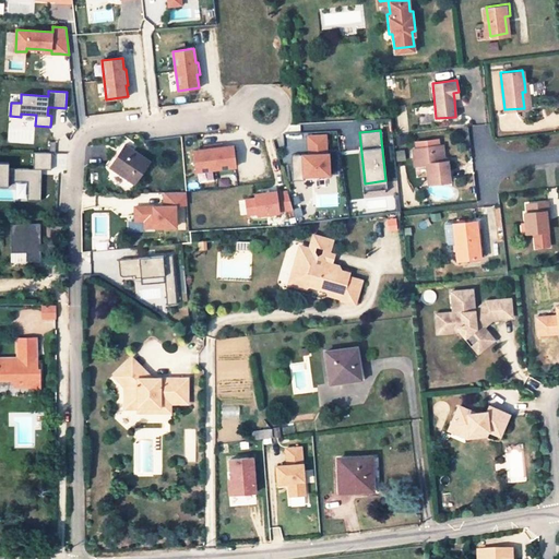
[(308,154),(295,154),(295,163),(290,163),(292,180),(304,179),(302,176),(329,175),(328,153),(326,153),(325,134),(307,134),(308,154)]
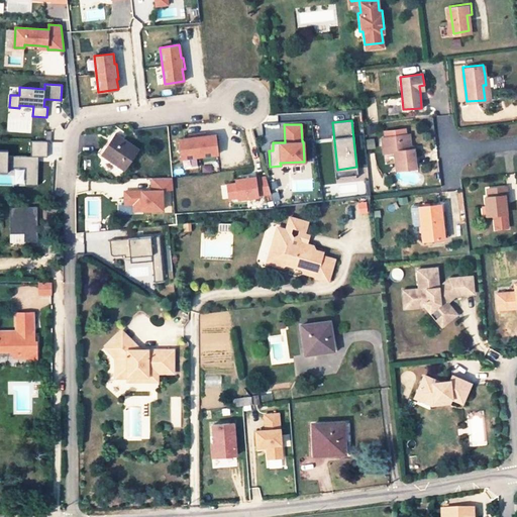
[(139,149),(115,133),(100,154),(125,171),(139,149)]
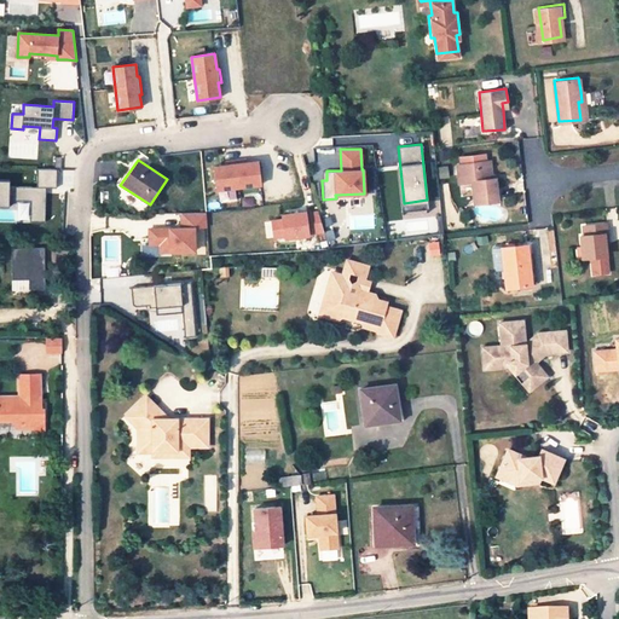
[(256,161),(244,162),(244,160),(226,162),(226,165),(213,167),(217,190),(260,184),(256,161)]
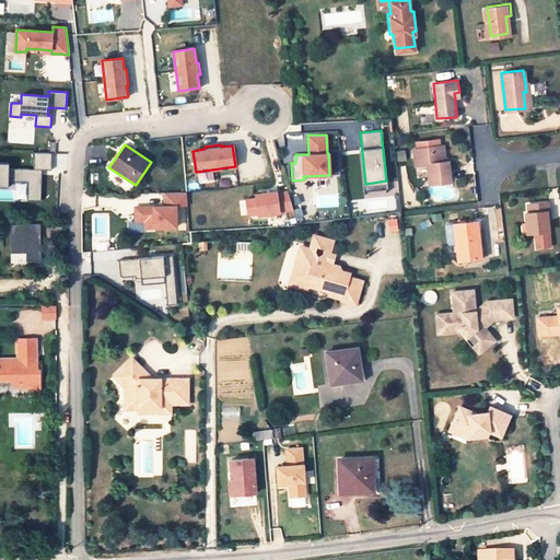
[(444,162),(442,147),(413,150),(415,166),(427,165),(429,184),(450,182),(447,161),(444,162)]
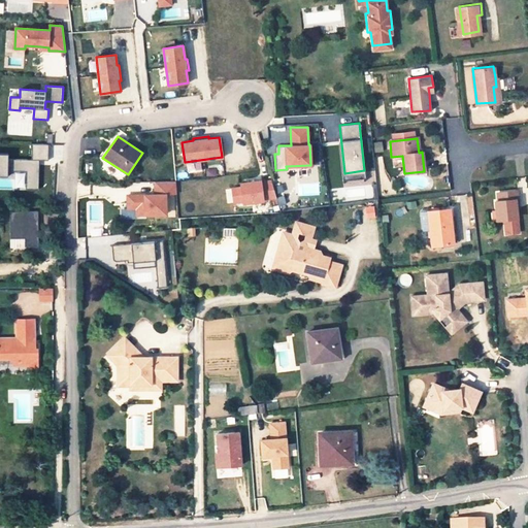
[(32,143),(32,159),(39,160),(48,160),(48,143),(32,143)]
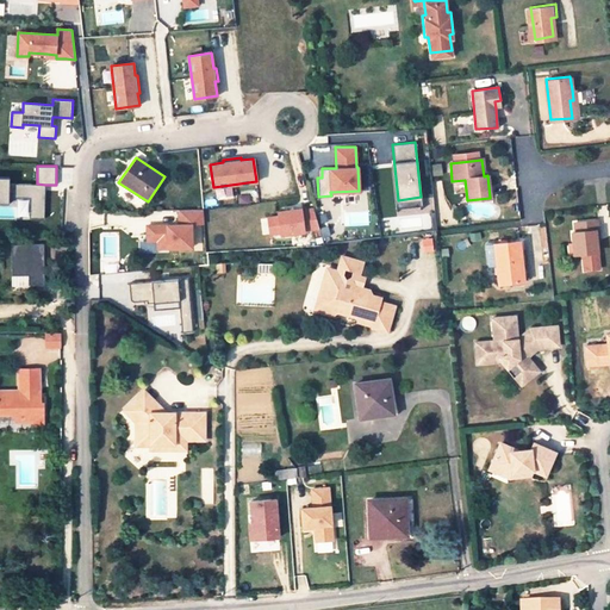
[(10,176),(0,176),(0,203),(10,203),(10,197),(30,198),(30,218),(44,218),(45,190),(31,190),(31,184),(10,182),(10,176)]
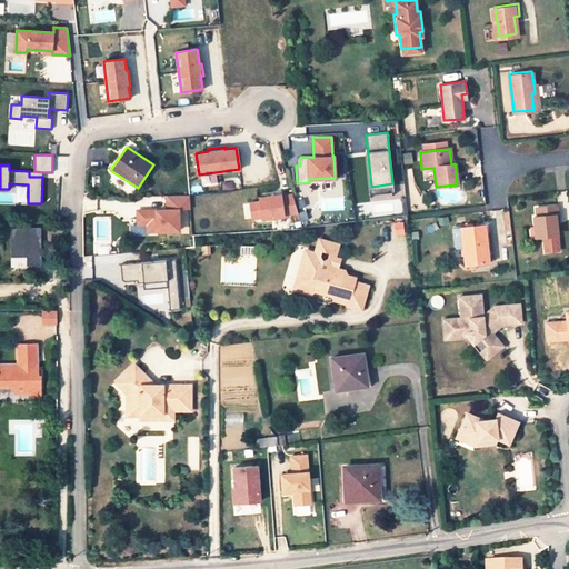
[(259,201),(249,202),(251,218),(261,216),(261,218),(283,215),(283,213),(298,211),(292,193),(280,196),(280,193),(259,197),(259,201)]
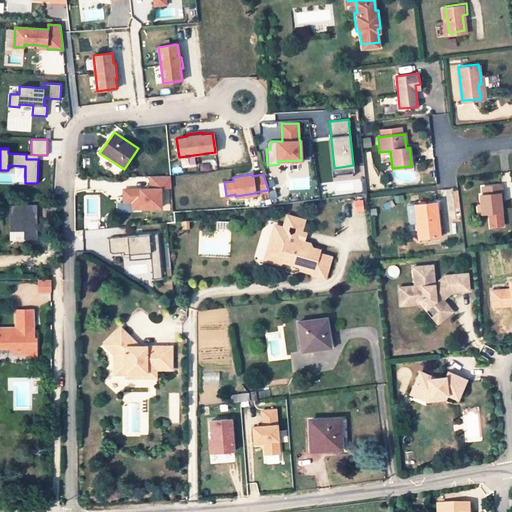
[(150,188),(123,189),(124,201),(132,201),(132,208),(161,207),(160,186),(171,186),(170,175),(150,176),(150,188)]
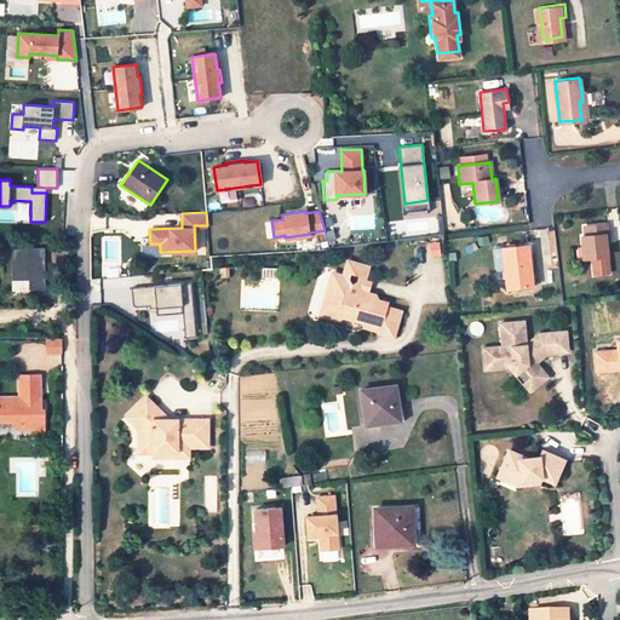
[(604,245),(604,235),(608,235),(607,224),(583,227),(584,236),(581,236),(583,246),(584,259),(591,258),(606,257),(604,245)]
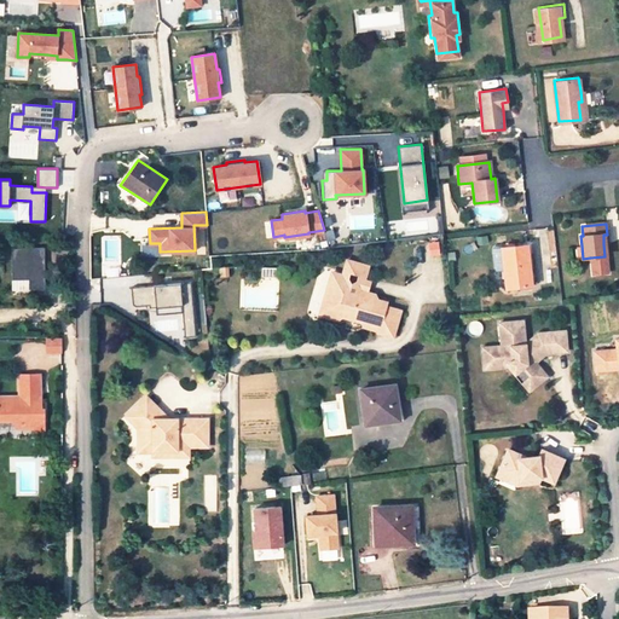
[(526,246),(501,249),(505,288),(528,285),(526,265),(528,265),(526,246)]
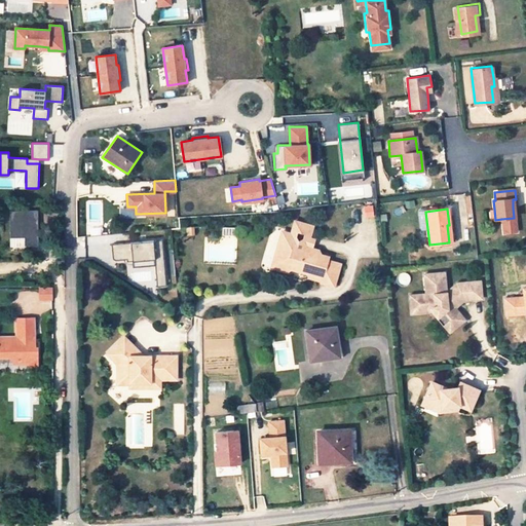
[(38,210),(10,210),(10,236),(25,236),(25,246),(38,245),(38,210)]
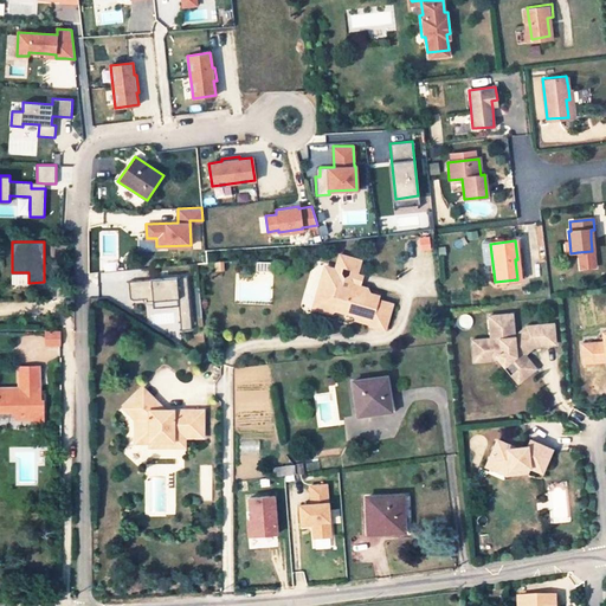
[(592,251),(578,252),(579,269),(594,266),(592,251)]
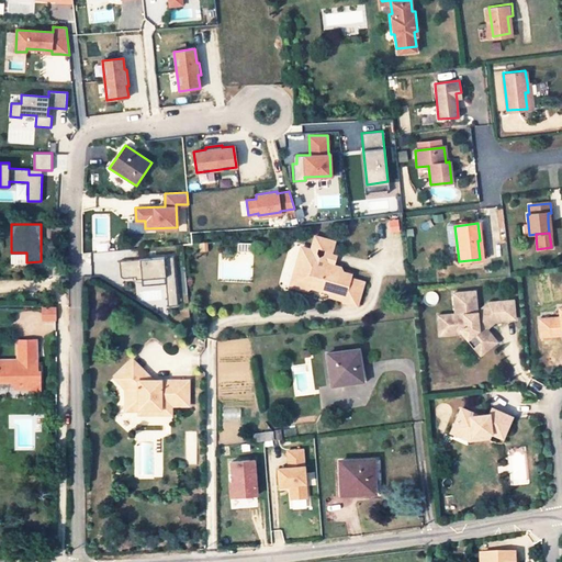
[(334,294),(344,298),(343,300),(341,303),(357,307),(363,283),(350,280),(351,274),(343,272),(341,268),(334,266),(327,263),(328,258),(334,242),(315,236),(311,249),(303,247),(301,258),(305,259),(303,266),(300,268),(296,280),(306,283),(313,282),(330,287),(332,290),(335,291),(334,294)]
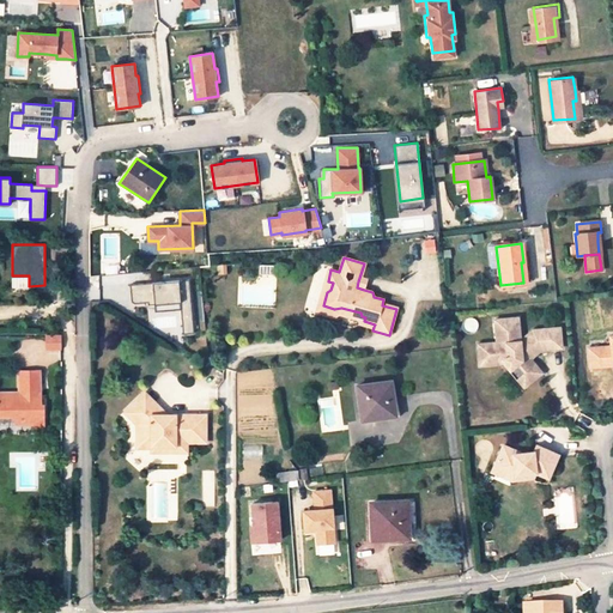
[(374,327),(375,325),(364,321),(365,317),(362,316),(360,313),(341,308),(334,309),(323,305),(327,292),(331,290),(333,283),(328,281),(331,269),(327,268),(315,313),(334,319),(335,316),(374,327)]
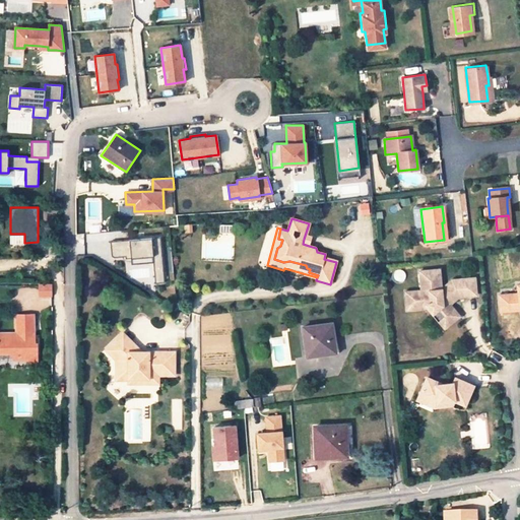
[(24,234),(10,234),(10,243),(24,243),(24,234)]
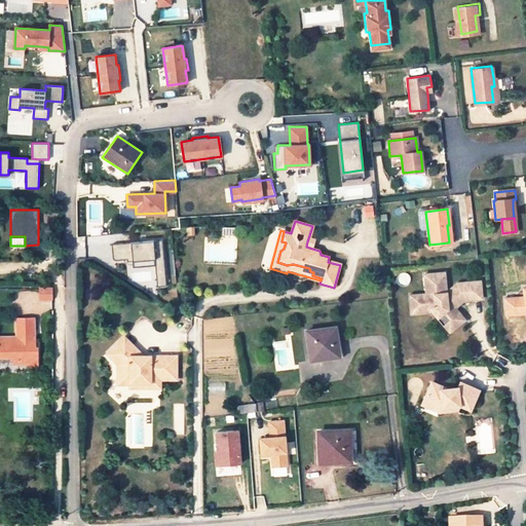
[(162,238),(111,243),(113,258),(115,260),(126,259),(127,261),(133,260),(154,258),(155,265),(156,278),(165,277),(162,238)]
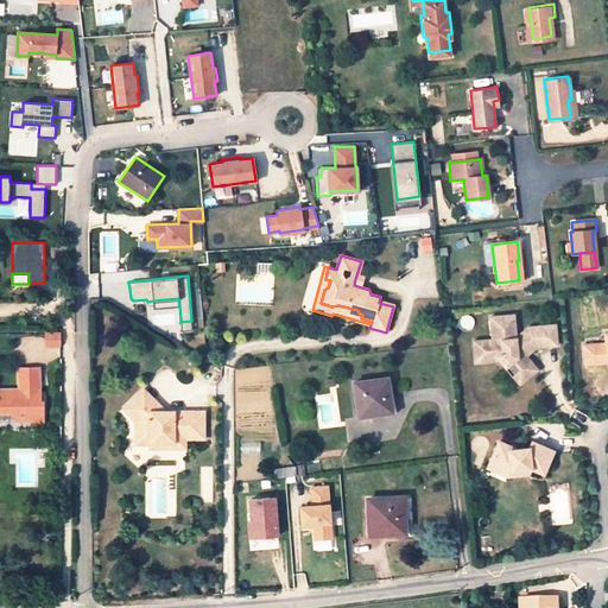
[(178,298),(153,301),(154,309),(179,306),(178,298)]
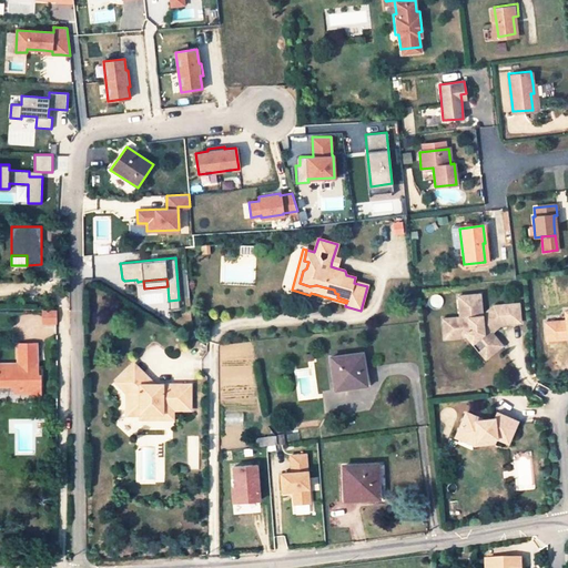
[(480,294),(458,296),(460,317),(443,318),(445,338),(465,336),(473,347),(479,343),(490,358),(501,351),(489,334),(497,328),(521,326),(520,307),(496,310),(496,313),(485,316),(482,316),(480,294)]
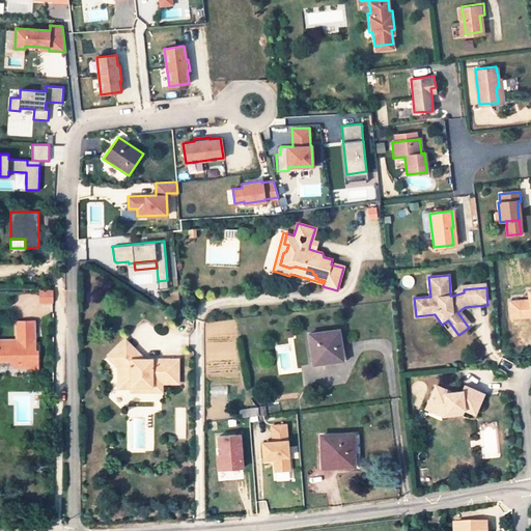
[(53,303),(53,290),(39,290),(38,303),(53,303)]
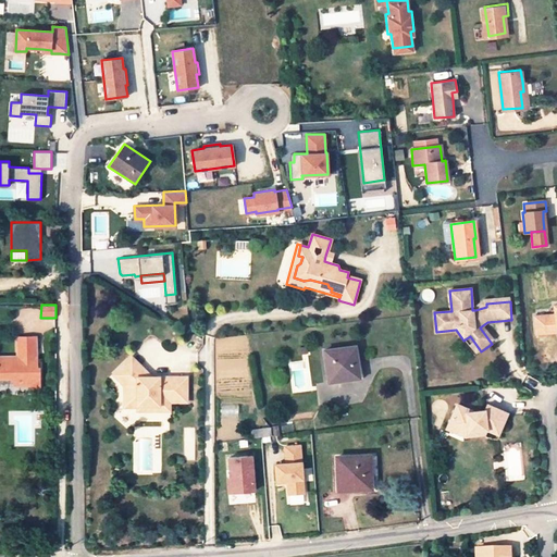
[(555,316),(535,317),(536,335),(554,334),(556,331),(556,308),(554,309),(555,316)]
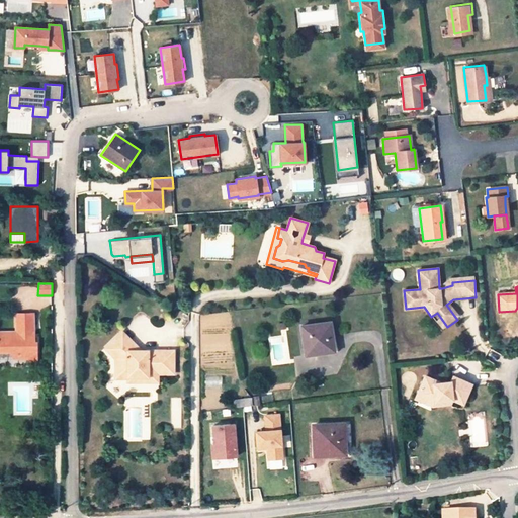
[(442,331),(447,327),(437,313),(431,317),(442,331)]
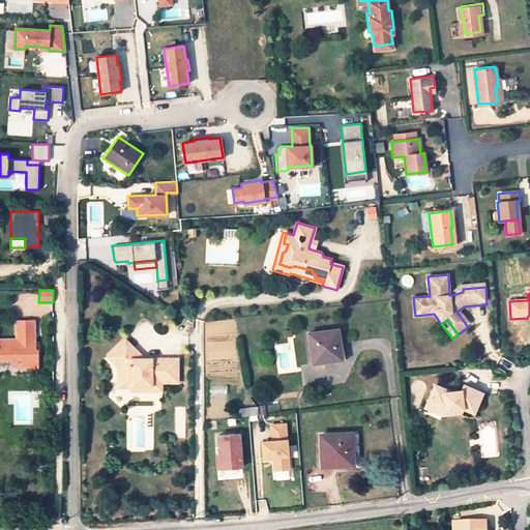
[(0,360),(25,360),(26,358),(30,358),(29,369),(35,377),(38,377),(38,351),(33,351),(32,346),(31,343),(34,339),(34,322),(16,322),(16,341),(0,340),(0,360)]
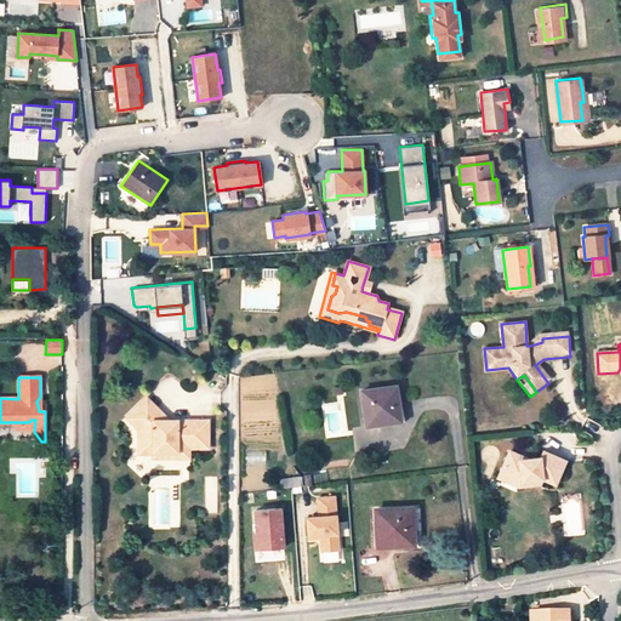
[(362,391),(366,426),(397,421),(394,408),(398,406),(397,403),(394,386),(362,391)]
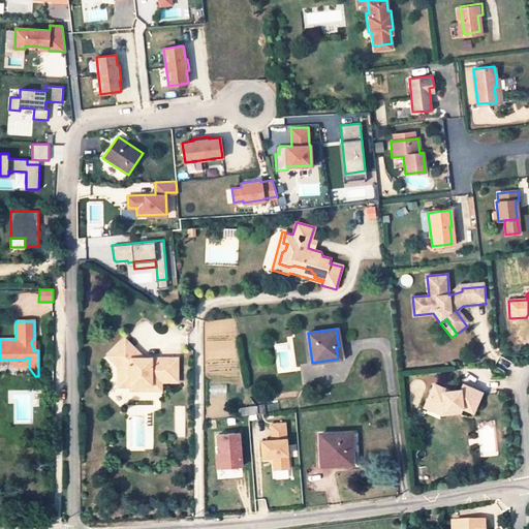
[(121,366),(118,369),(118,384),(130,385),(130,382),(151,383),(151,375),(157,375),(159,377),(159,380),(178,380),(178,358),(150,358),(150,353),(144,353),(139,358),(135,353),(135,350),(137,348),(122,335),(106,352),(121,366)]
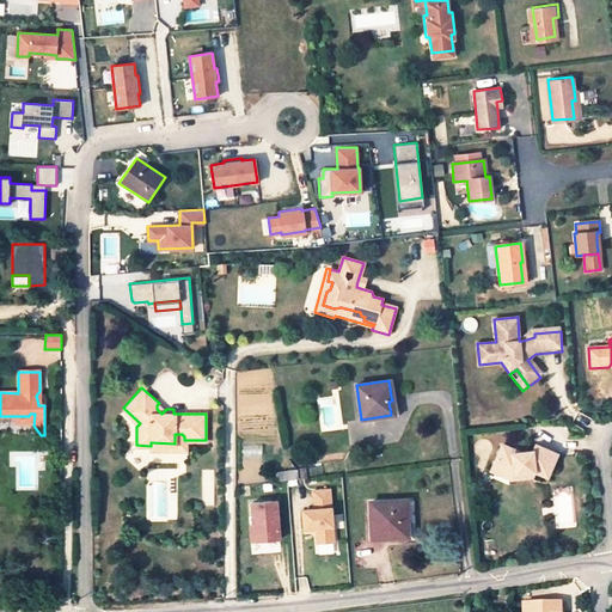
[(175,444),(151,442),(151,446),(151,450),(184,451),(184,440),(184,436),(182,434),(175,434),(175,444)]
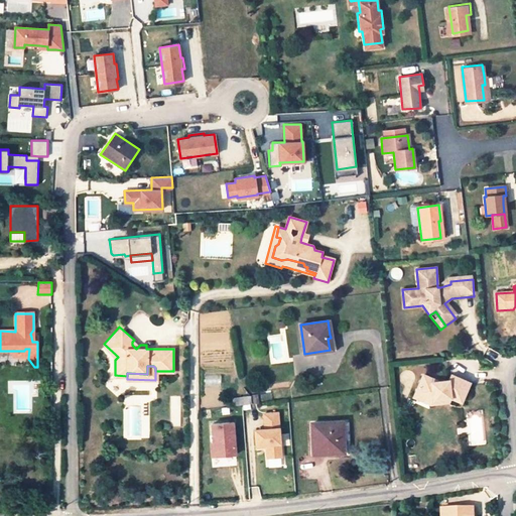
[(430,386),(432,381),(422,376),(414,392),(432,400),(447,396),(448,397),(461,403),(469,383),(450,375),(447,382),(439,384),(430,386)]
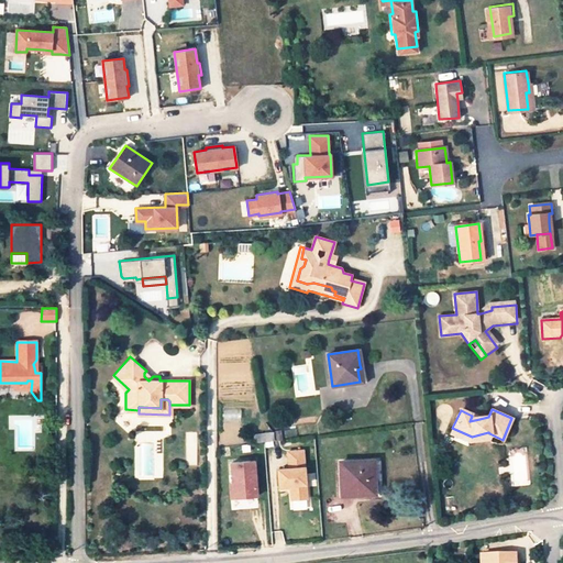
[(488,432),(472,437),(452,428),(450,433),(470,442),(487,438),(489,433),(488,432)]
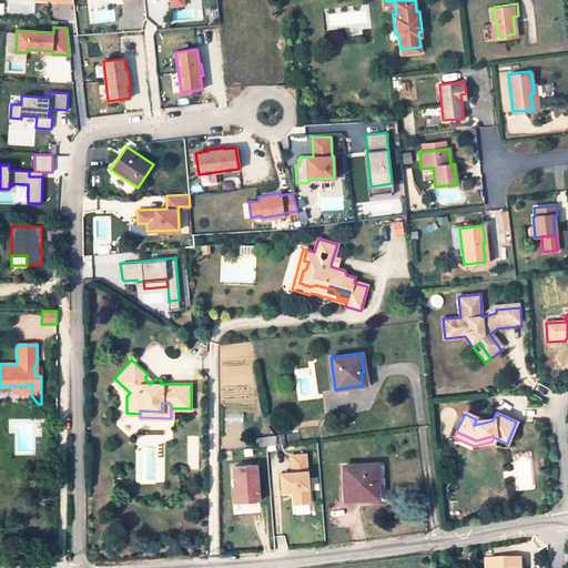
[(257,447),(277,445),(276,435),(256,437),(257,447)]
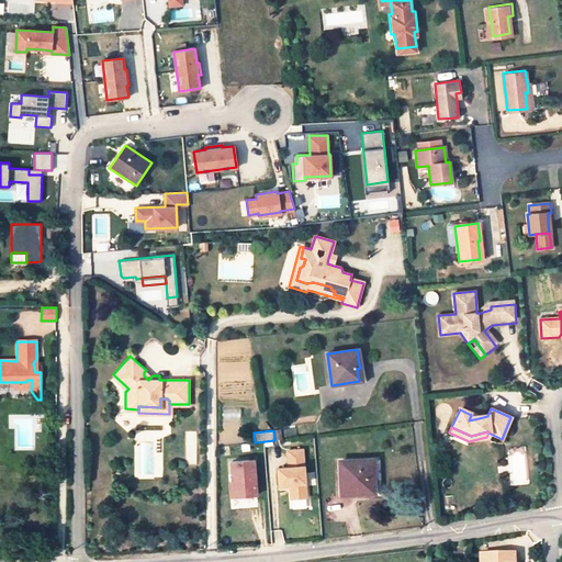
[(288,468),(277,469),(279,487),(285,487),(285,485),(289,485),(289,487),(290,499),(306,498),(302,450),(287,451),(288,468)]
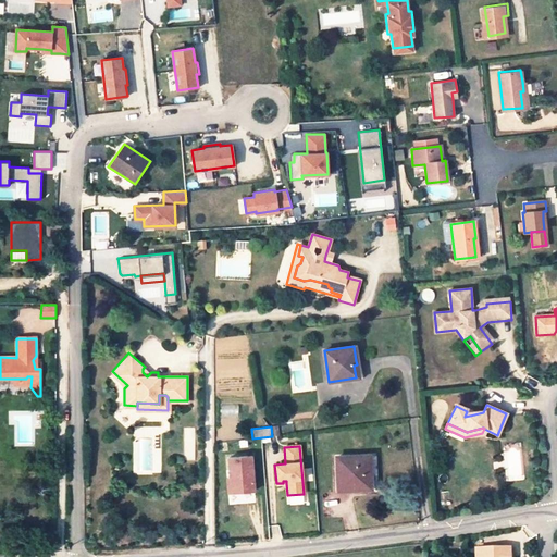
[(251,456),(227,458),(230,478),(231,493),(254,491),(251,456)]
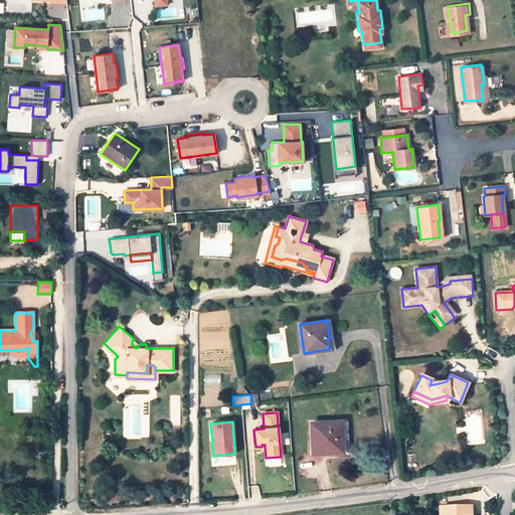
[(331,447),(342,447),(341,421),(311,422),(311,452),(331,452),(331,447)]
